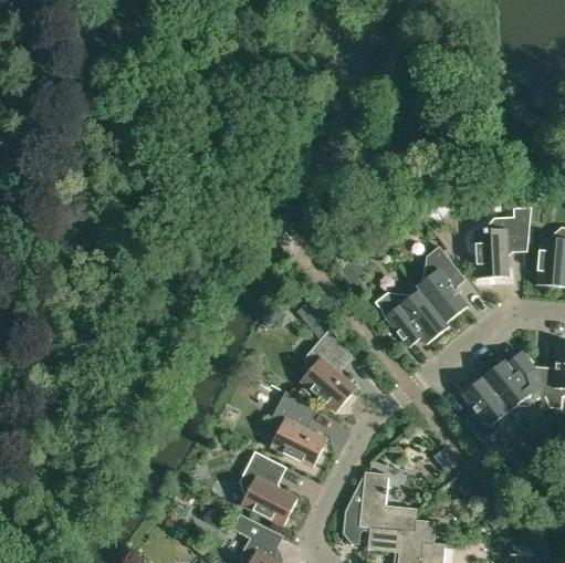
[(482,228),(473,229),(475,277),(508,275),(506,251),(510,247),(526,246),(530,206),(512,207),(512,216),(493,216),(482,228)]
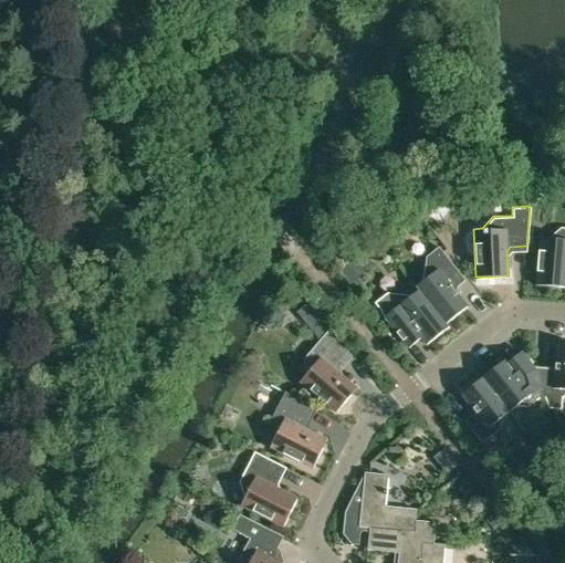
[(420,214),(416,207),(411,210),(416,217),(420,214)]
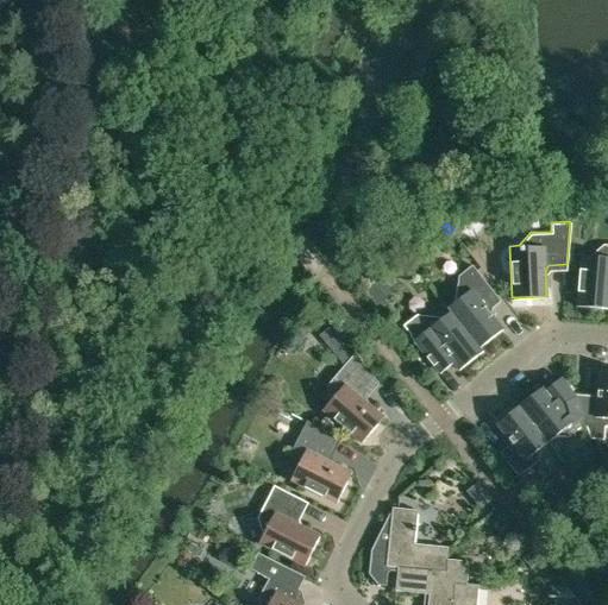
[(607,307),(607,243),(603,243),(589,253),(581,253),(576,304),(607,307)]
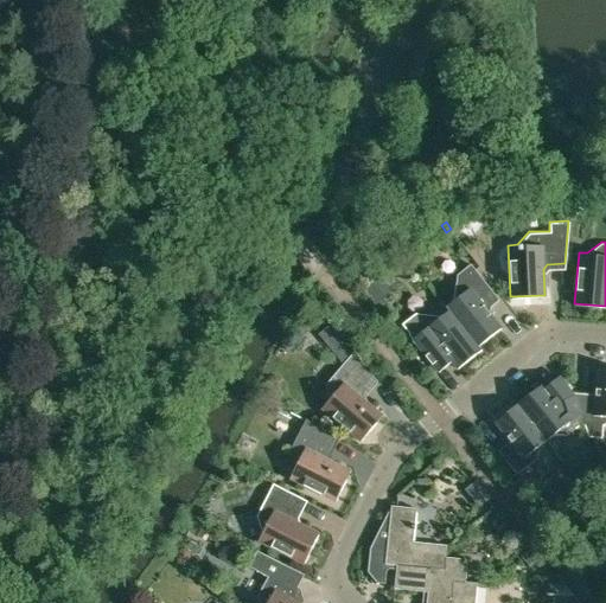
[(445,306),(447,309),(448,309),(477,345),(478,344),(501,326),(486,308),(486,302),(496,295),(470,262),(452,276),(453,299),(445,306)]
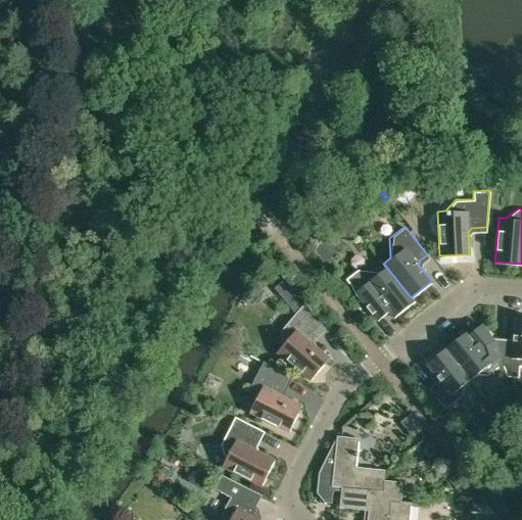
[(377,319),(388,310),(393,316),(414,300),(412,296),(411,297),(386,267),(385,267),(379,272),(358,268),(345,278),(367,306),(368,305),(377,319)]
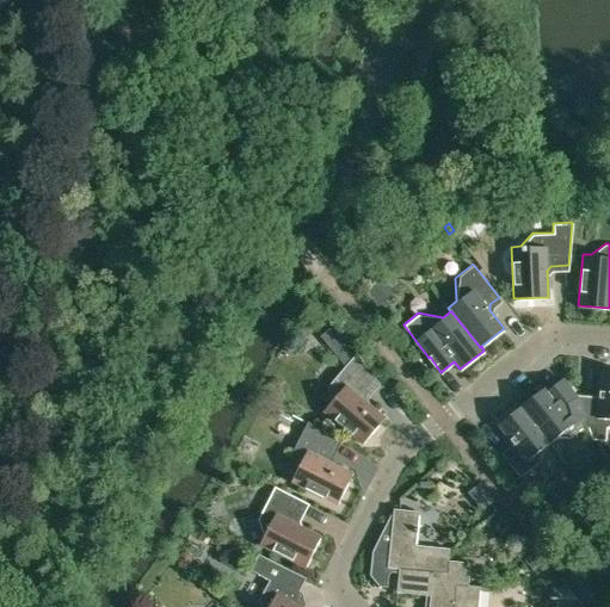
[(386,416),(367,401),(364,398),(364,394),(376,379),(356,353),(328,384),(330,403),(325,410),(363,443),(386,416)]
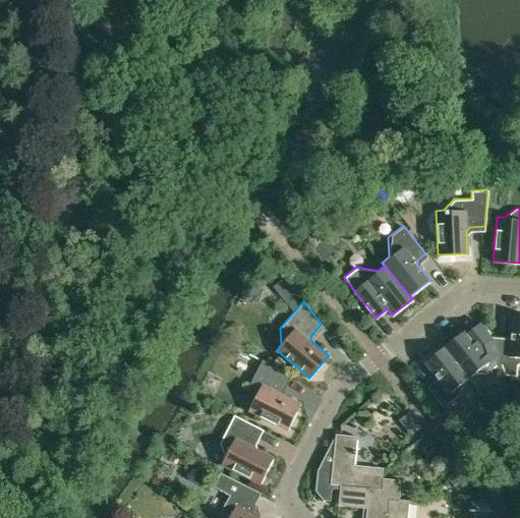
[(510,337),(490,336),(500,362),(504,373),(516,375),(517,363),(518,364),(519,361),(519,315),(512,315),(510,337)]
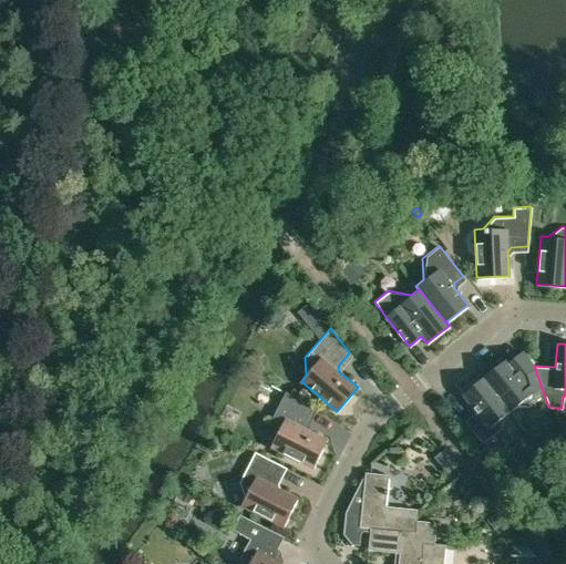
[(504,358),(483,376),(511,411),(518,406),(527,404),(541,395),(544,395),(534,366),(533,366),(520,349),(506,360),(504,358)]
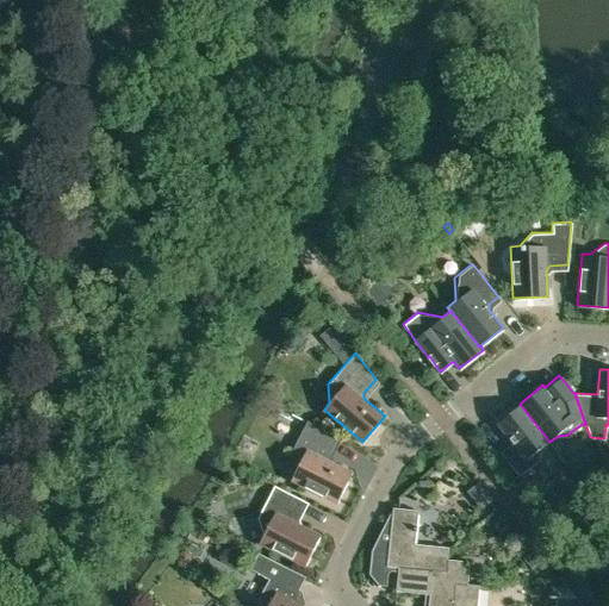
[(550,442),(520,404),(496,422),(511,442),(499,451),(519,475),(539,458),(541,448),(550,442)]
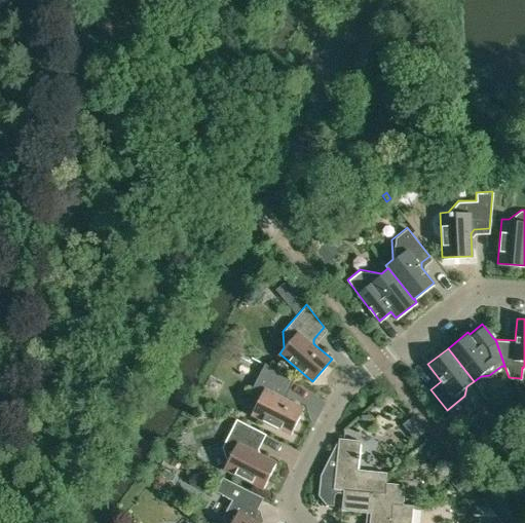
[(304,407),(286,398),(284,397),(282,391),(290,377),(265,362),(250,393),(255,407),(252,414),(291,434),(304,407)]
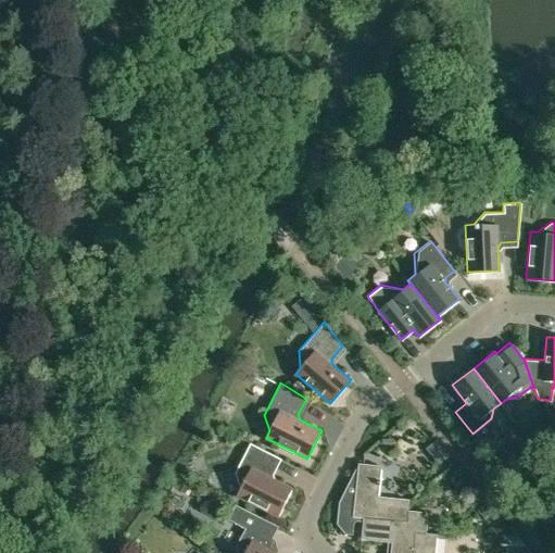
[(554,434),(546,424),(532,435),(543,449),(554,439),(554,434)]
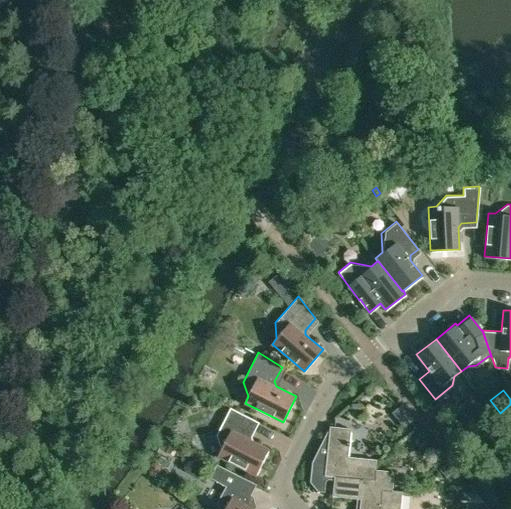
[(269,450),(252,441),(249,440),(248,435),(255,420),(230,407),(216,435),(221,449),(218,455),(256,474),(269,450)]
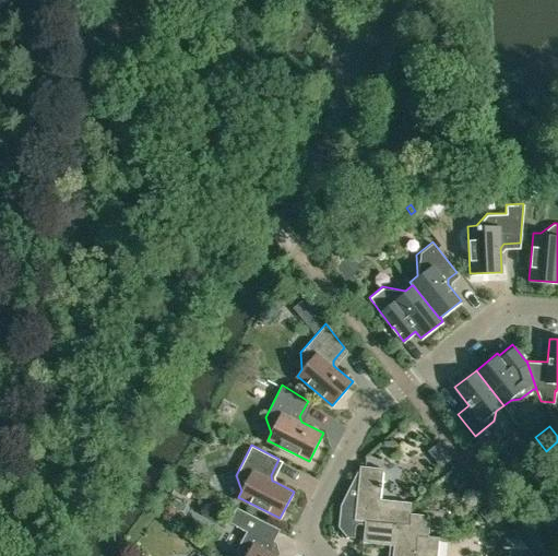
[(383,468),(360,465),(341,504),(340,511),(355,512),(354,519),(365,520),(408,524),(410,512),(411,501),(380,497),(383,468)]
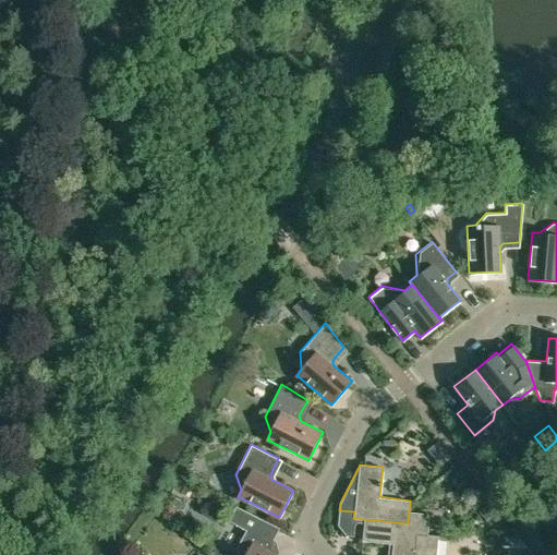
[(487,499),(474,510),(486,525),(499,515),(487,499)]
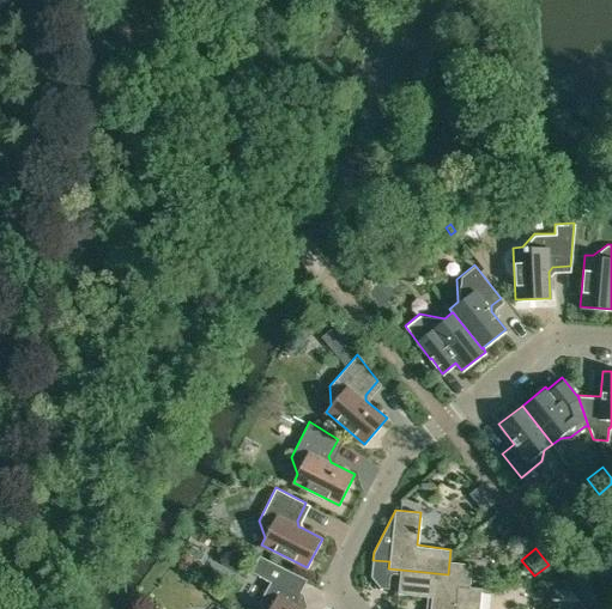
[(180,554),(177,556),(177,561),(180,565),(183,566),(188,565),(191,561),(191,556),(188,553),(183,552),(180,554)]
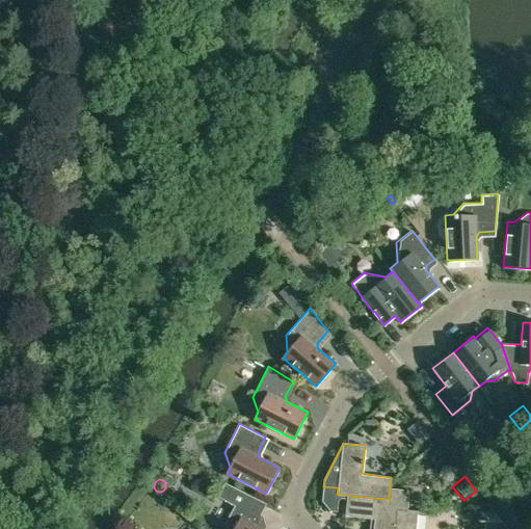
[(263,528),(260,527),(259,523),(261,519),(255,516),(263,501),(224,482),(218,496),(234,505),(226,521),(228,528),(263,528)]
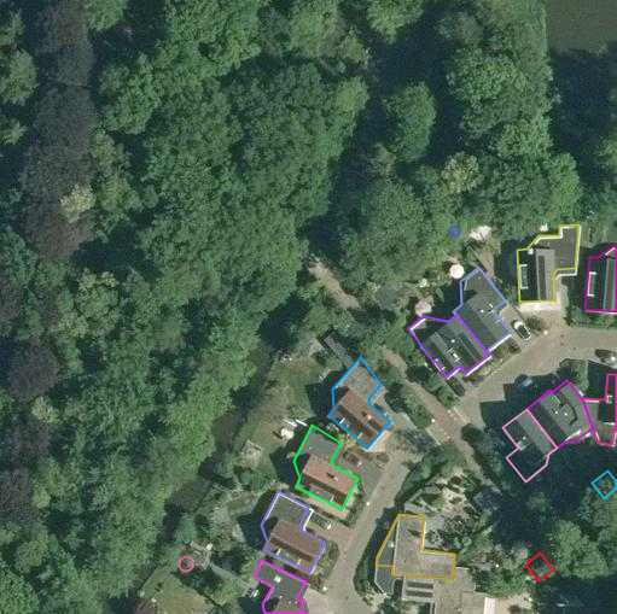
[(458,613),(460,590),(473,591),(475,568),(453,566),(452,579),(403,574),(401,597),(435,602),(432,613),(458,613)]
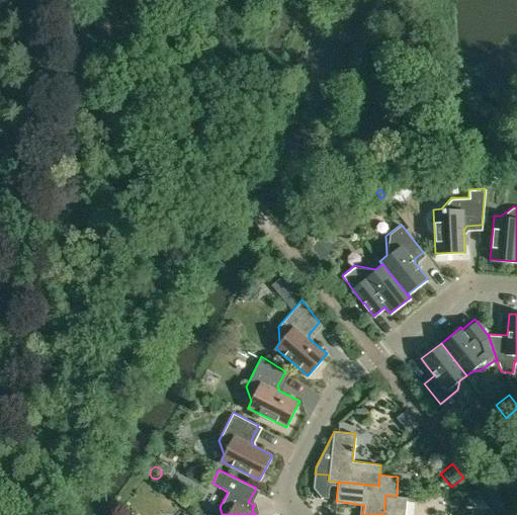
[(405,514),(407,497),(397,496),(385,495),(383,514),(405,514)]
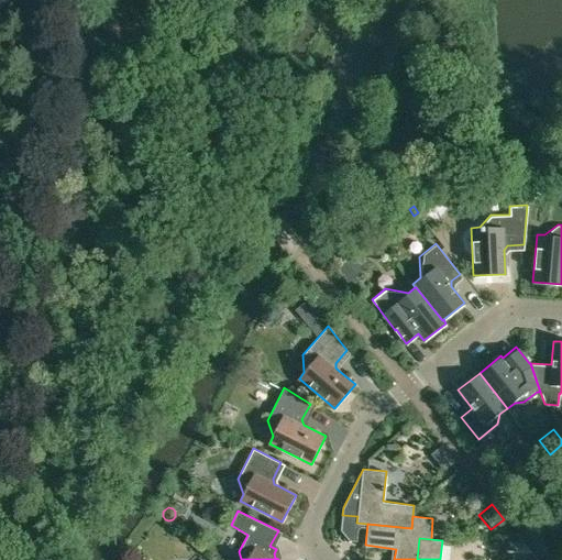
[(520,540),(508,539),(508,548),(519,548),(520,540)]
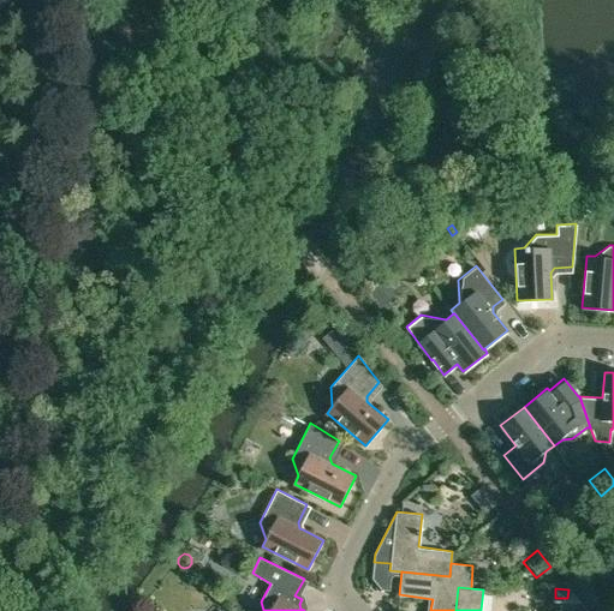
All buildings are outlined.
